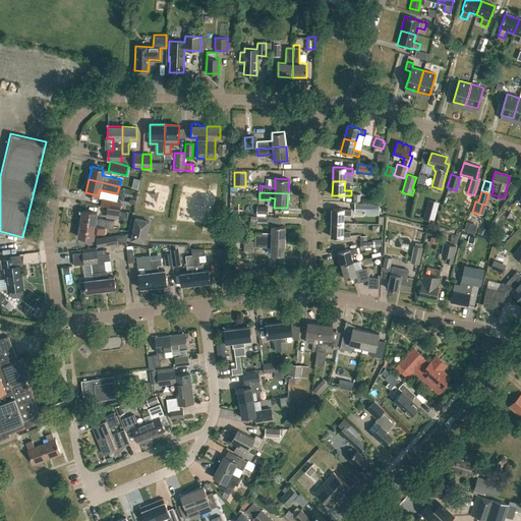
[(100,206),(119,210),(120,210),(121,203),(101,198),(100,206)]
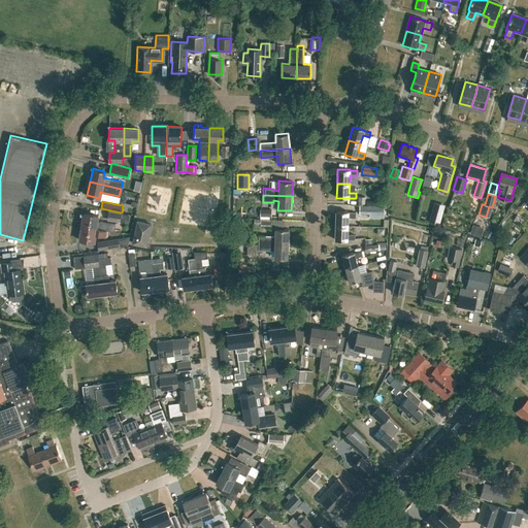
[(435,203),(429,223),(437,225),(440,226),(446,206),(435,203)]
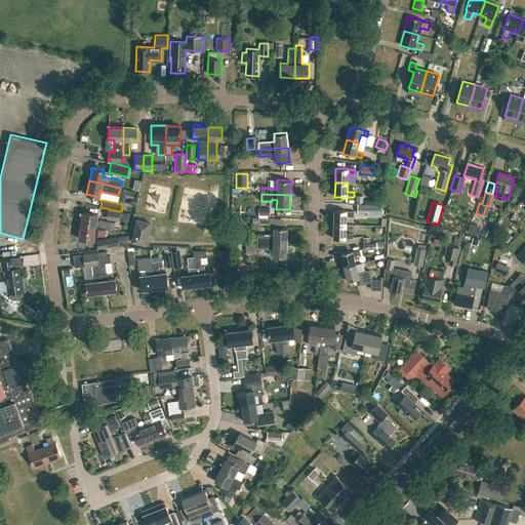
[(368,213),(368,216),(382,217),(382,205),(358,204),(357,213),(368,213)]
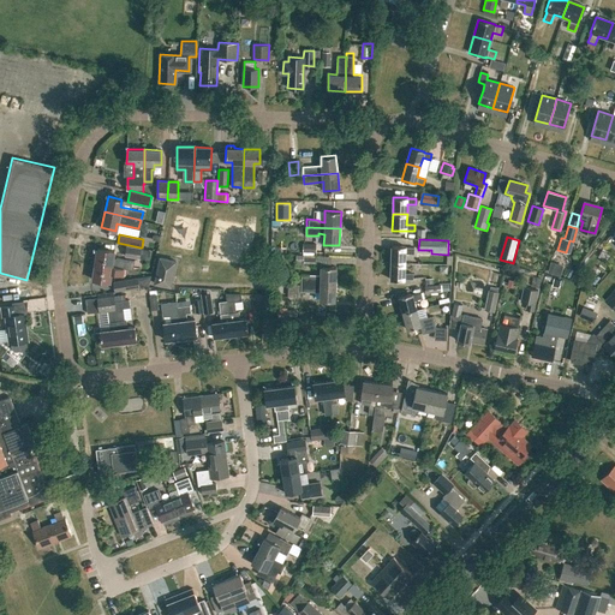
[(125,256),(139,258),(141,248),(126,245),(125,256)]
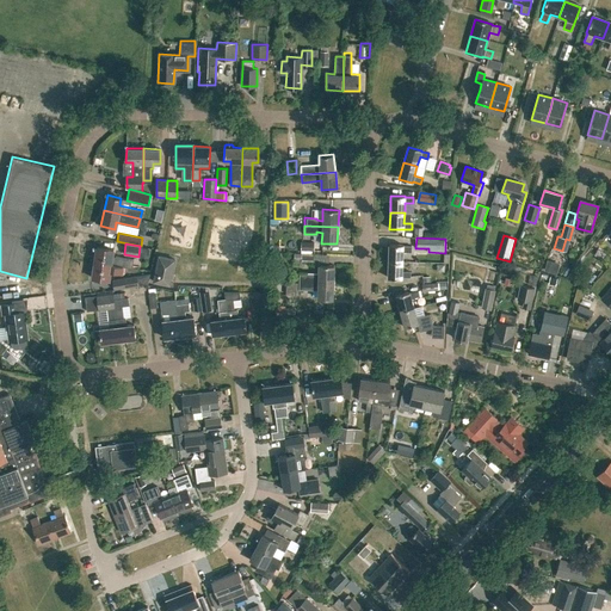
[(389,245),(388,261),(402,261),(402,252),(412,252),(412,246),(402,246),(403,245),(389,245)]
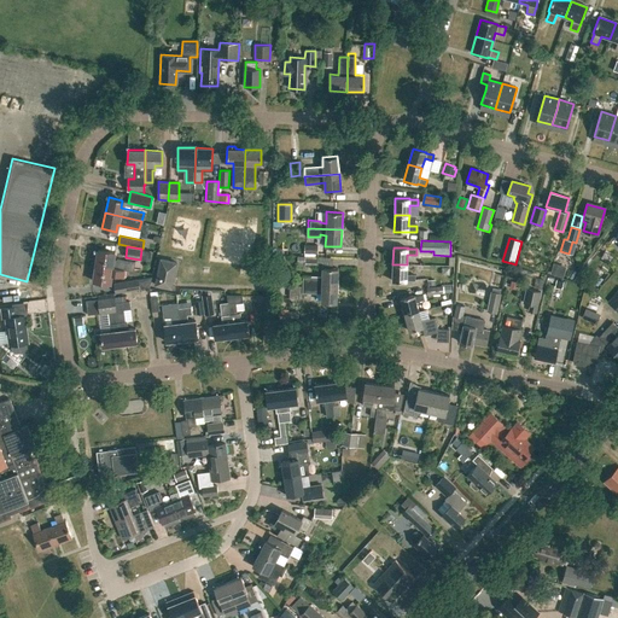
[(98,250),(95,266),(124,269),(134,270),(135,261),(117,258),(117,261),(114,260),(115,252),(98,250)]
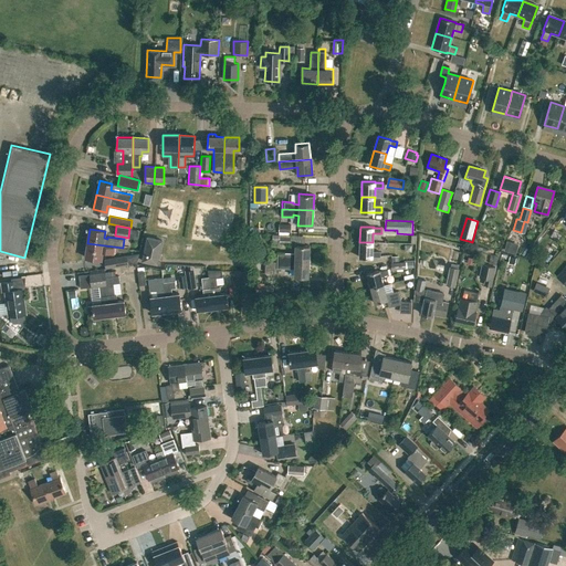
[(273,243),(291,243),(291,234),(273,233),(273,243)]
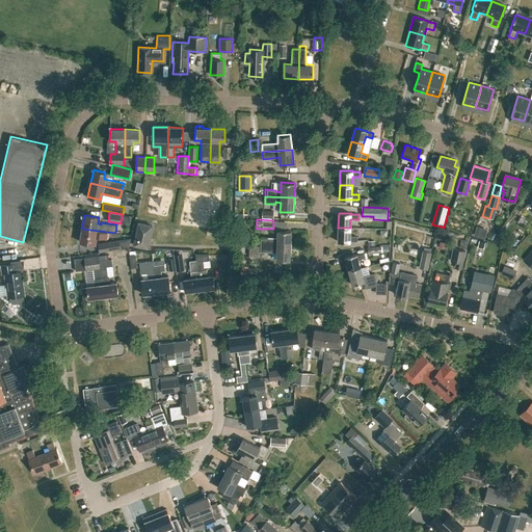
[(153,224),(137,222),(132,245),(148,249),(153,224)]
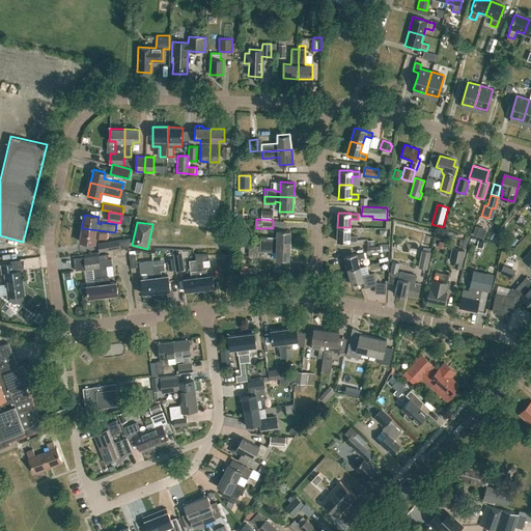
[(472,234),(483,238),(485,228),(474,225),(472,234)]
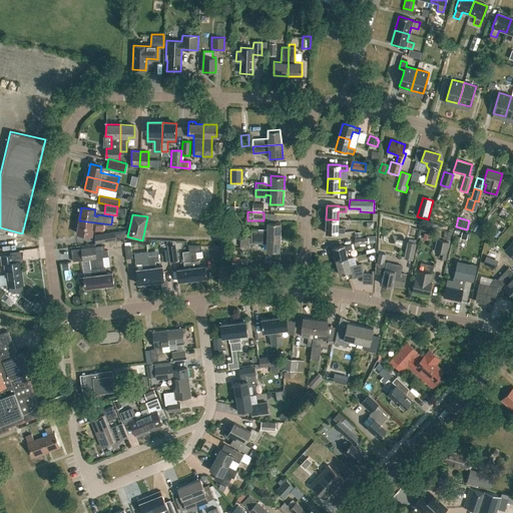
[(326,233),(338,233),(338,232),(345,233),(345,228),(338,227),(338,219),(326,219),(326,233)]
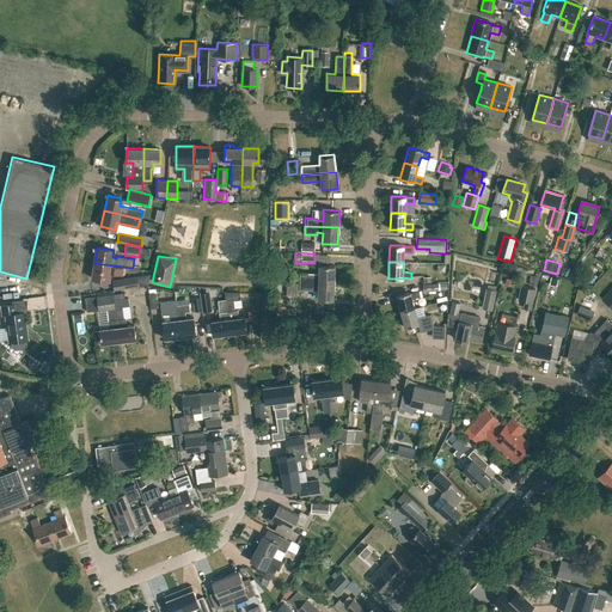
[(92,279),(109,281),(110,271),(122,274),(123,267),(95,263),(92,279)]
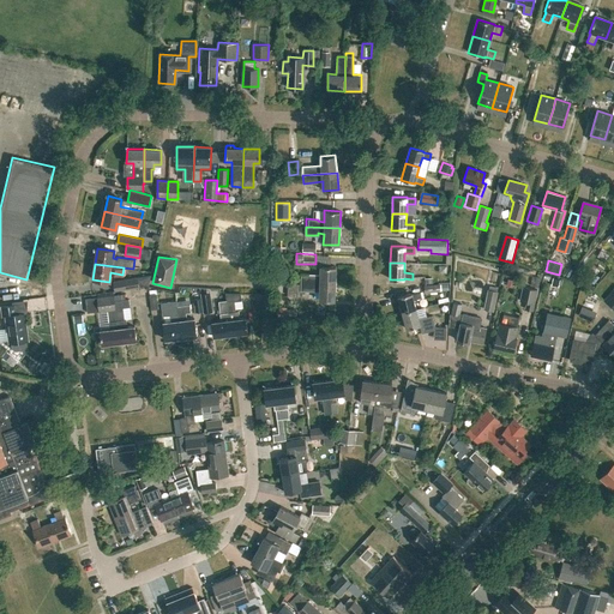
[(320,283),(335,283),(336,266),(320,266),(320,283)]
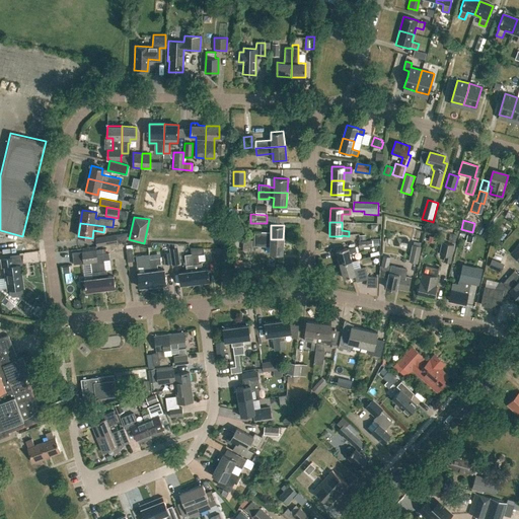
[(128,233),(95,238),(96,247),(126,242),(128,233)]
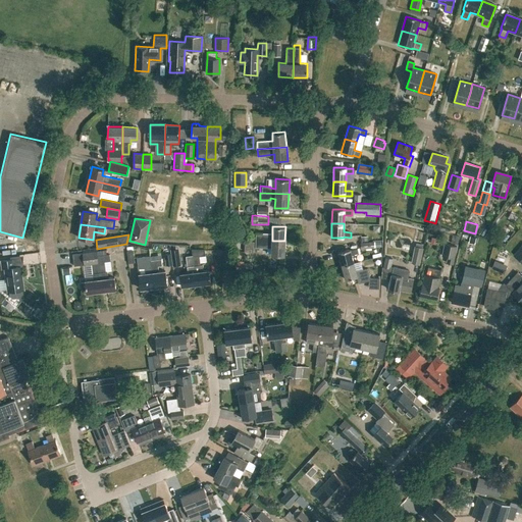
[(266,241),(256,241),(256,247),(271,247),(271,255),(284,256),(284,241),(272,241),(266,241)]
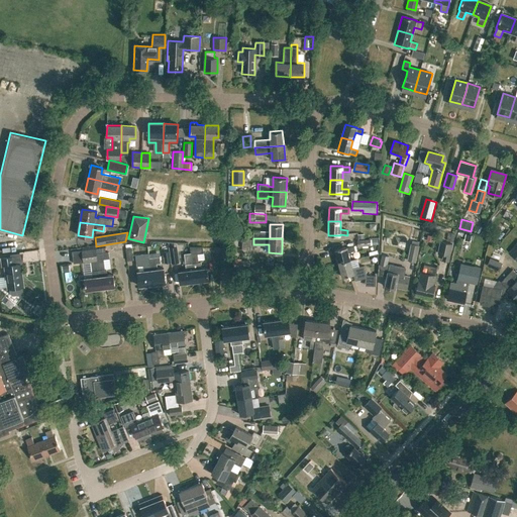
[(437,254),(442,255),(441,262),(448,263),(452,244),(440,241),(437,254)]
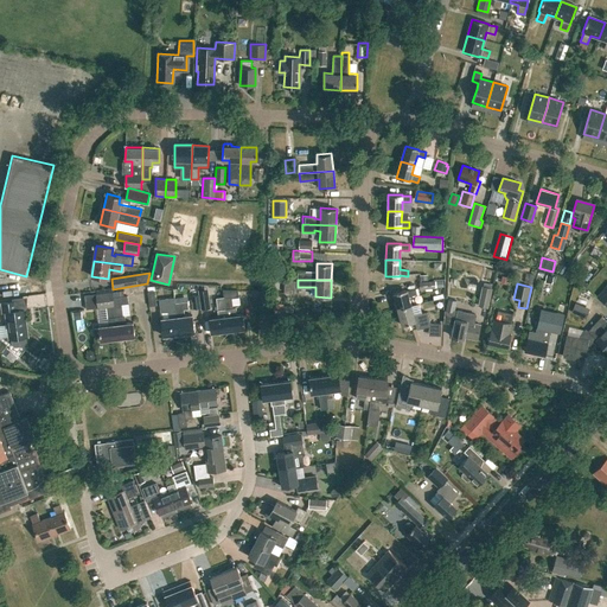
[(483,286),(478,305),(487,307),(491,288),(483,286)]
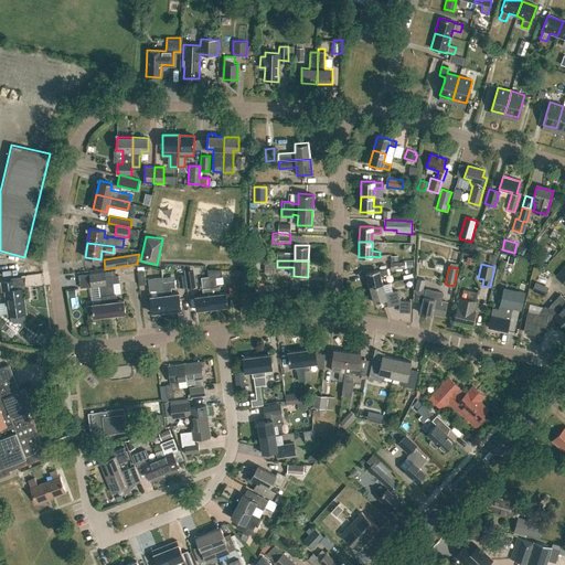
[(366,273),(370,288),(382,285),(380,276),(387,274),(386,268),(379,270),(379,269),(366,273)]
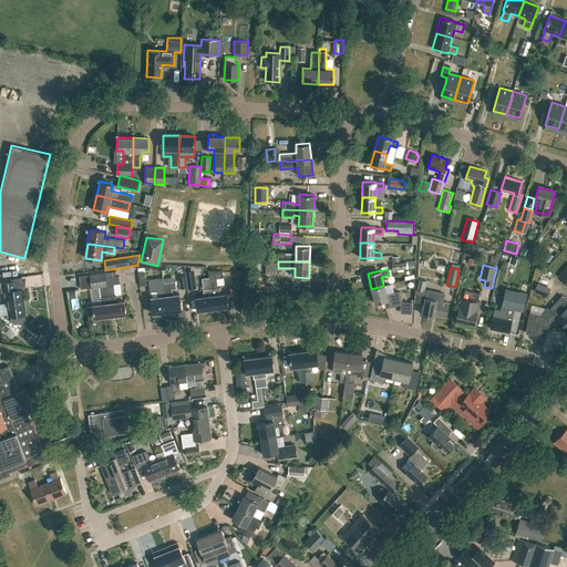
[(189,270),(185,271),(185,275),(186,275),(187,287),(187,288),(187,289),(196,288),(195,276),(191,276),(189,270)]
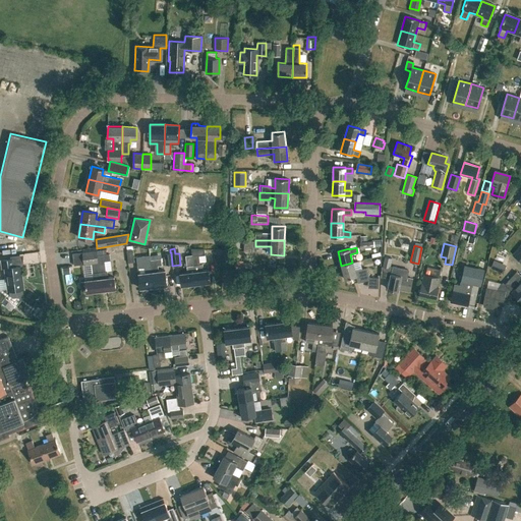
[(196,283),(191,248),(191,254),(185,255),(187,272),(179,273),(181,285),(196,283)]
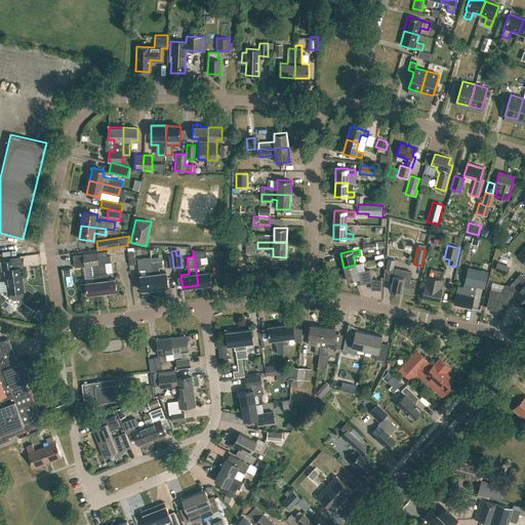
[(193,250),(198,285),(211,284),(210,272),(204,272),(203,266),(201,267),(200,257),(206,256),(205,250),(193,250)]
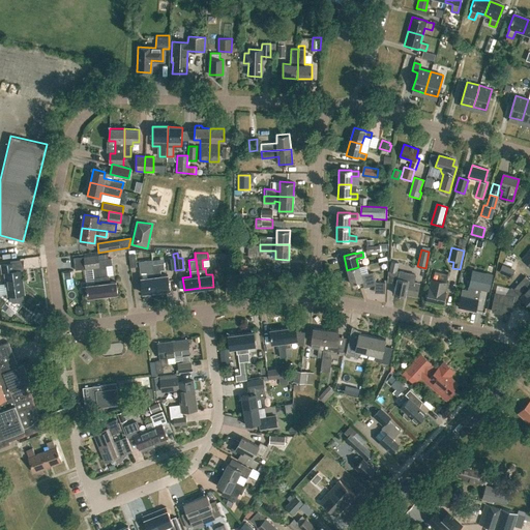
[(104,295),(99,260),(98,255),(84,257),(85,268),(93,267),(95,284),(87,285),(87,287),(83,287),(83,294),(88,293),(88,297),(104,295)]
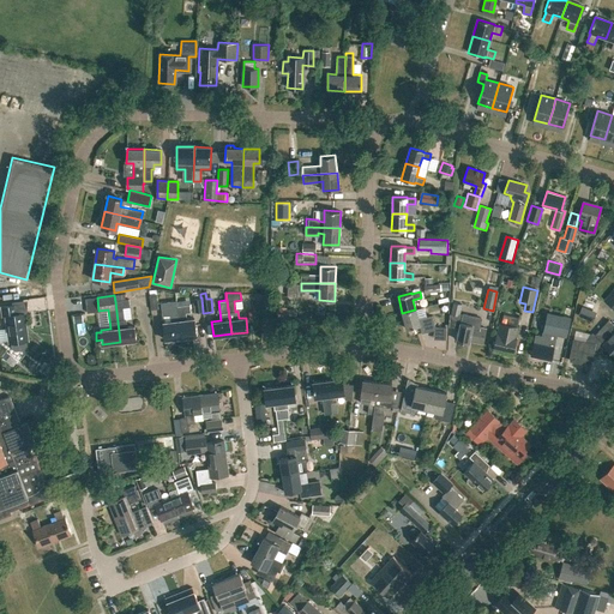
[(193,299),(196,312),(203,312),(203,311),(202,298),(200,298),(193,299)]
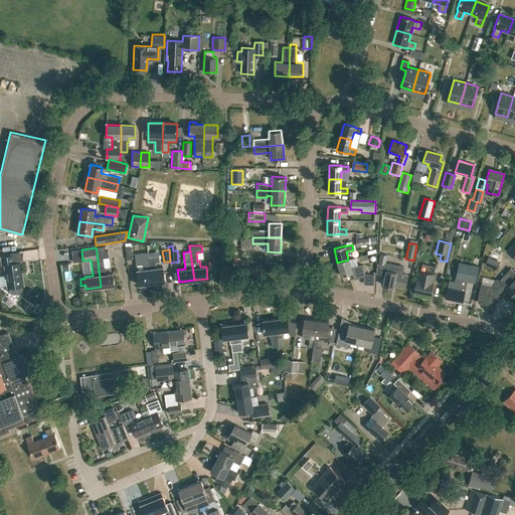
[(97,252),(101,287),(115,286),(113,274),(107,274),(107,268),(105,268),(104,258),(109,258),(109,250),(97,252)]
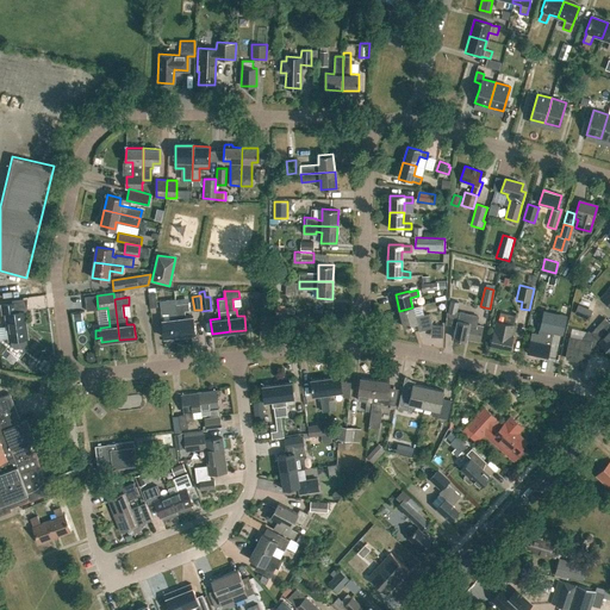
[(160,322),(162,340),(179,338),(173,299),(159,302),(161,313),(169,312),(170,321),(160,322)]
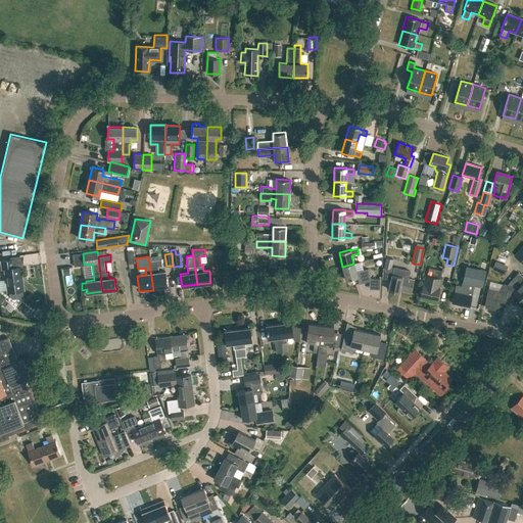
[(12,259),(1,262),(2,269),(4,269),(7,292),(9,291),(10,296),(13,298),(20,297),(22,294),(21,290),(24,289),(20,267),(13,268),(12,259)]
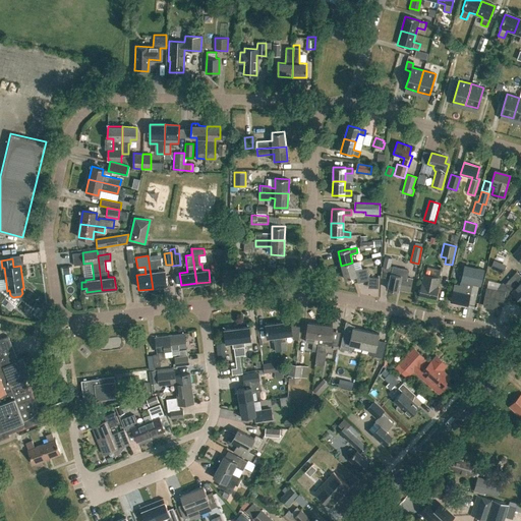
[(151,259),(154,286),(167,285),(165,271),(158,271),(158,266),(162,265),(161,258),(151,259)]
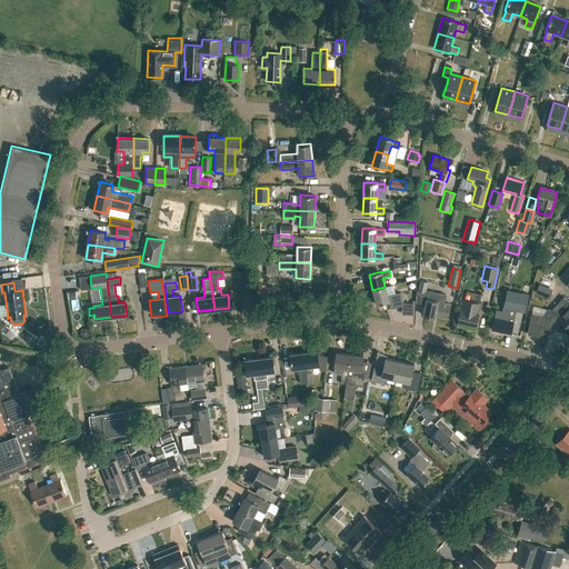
[(539,285),(537,291),(549,297),(551,290),(539,285)]
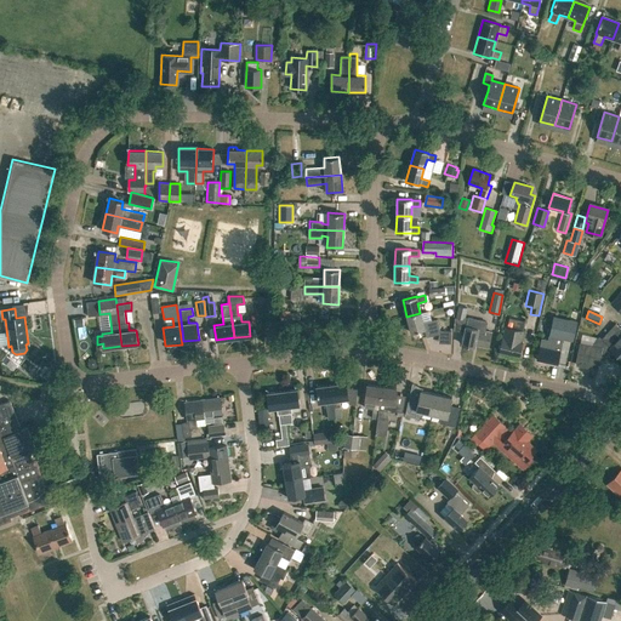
[(425,330),(426,337),(440,334),(437,319),(423,323),(420,313),(406,317),(411,332),(425,330)]
